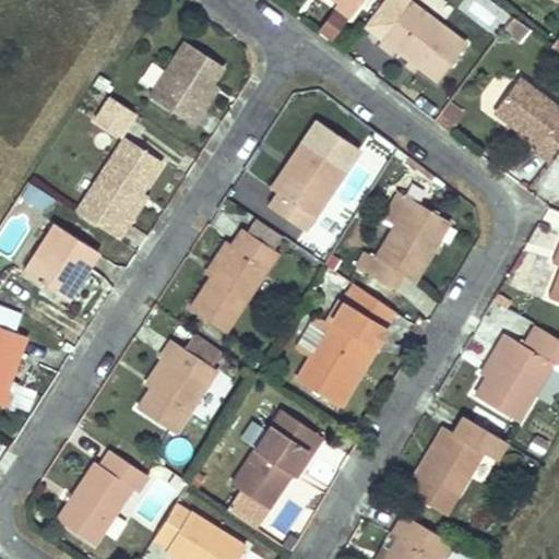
[(332,7),(348,19),(361,0),(331,0),(335,2),(332,7)]
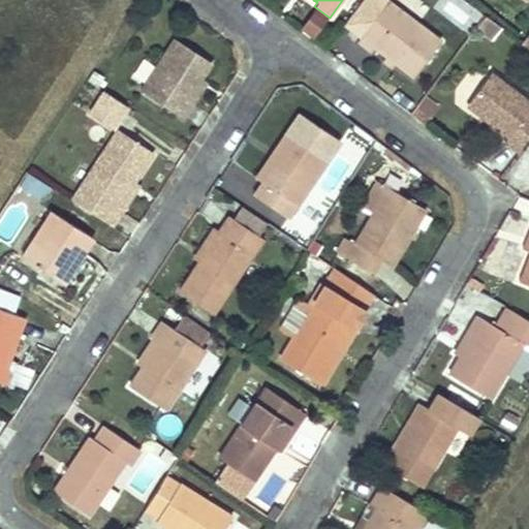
[(356,40),(372,53),(376,47),(390,57),(414,75),(441,40),(387,1),(356,40)]
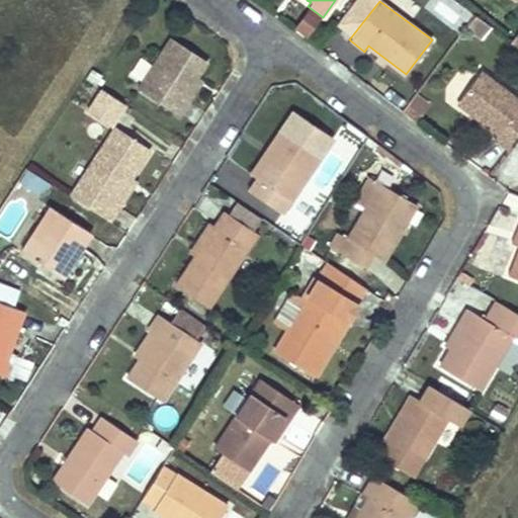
[(309,36),(320,15),(305,7),(292,28),(309,36)]
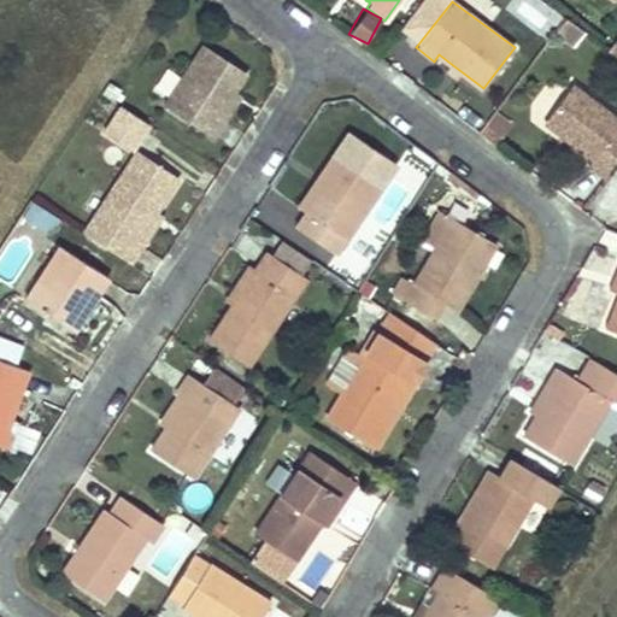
[(586,29),(566,16),(554,31),(574,45),(586,29)]
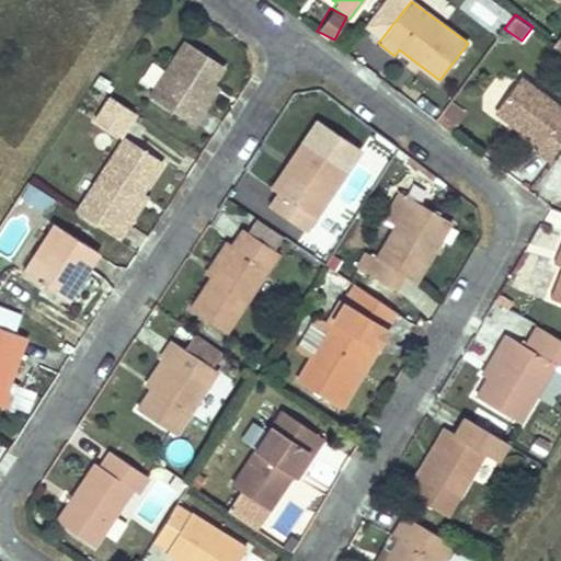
[(206,109),(199,103),(214,81),(222,67),(186,43),(151,95),(196,125),(206,109)]
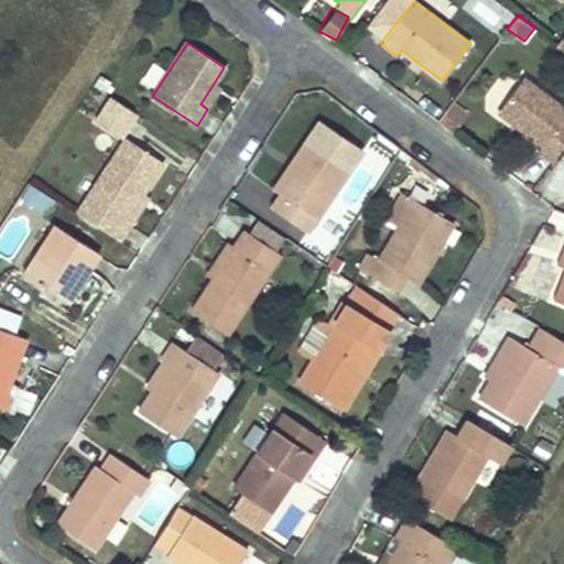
[(401,50),(397,56),(410,66),(415,61),(401,50)]
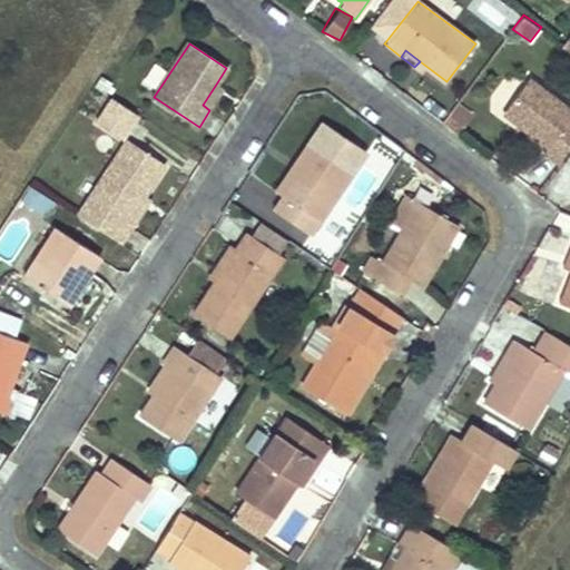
[(544,151),(559,163),(569,147),(569,108),(529,77),(505,108),(527,124),(523,127),(548,146),(544,151)]
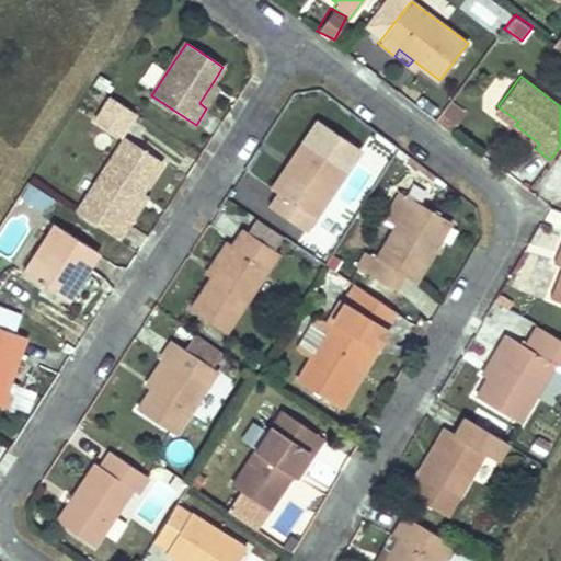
[(214,81),(199,103),(206,109),(220,87),(214,81)]
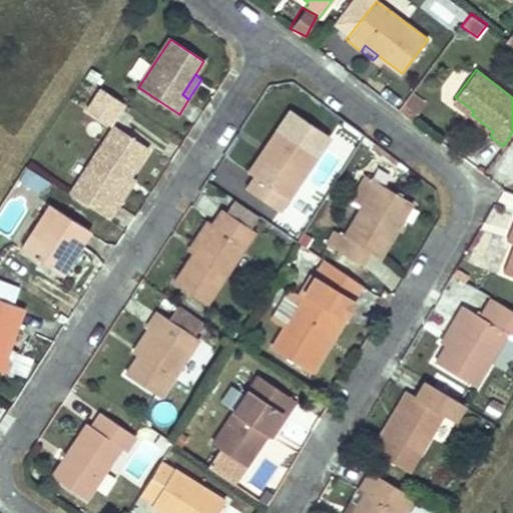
[(123,101),(101,87),(87,109),(108,123),(123,101)]
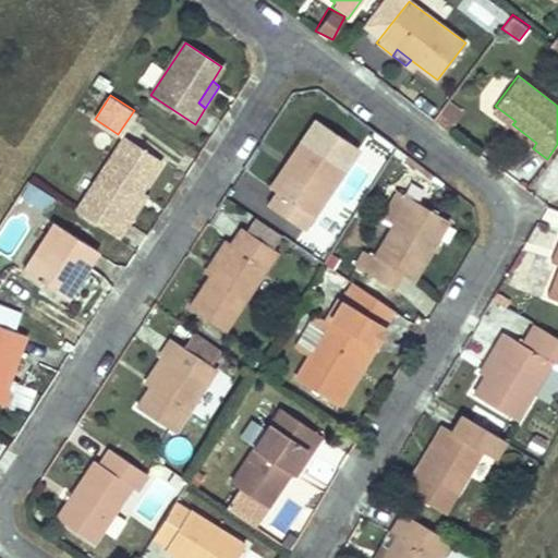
[(495,106),(492,110),(512,124),(516,121),(495,106)]
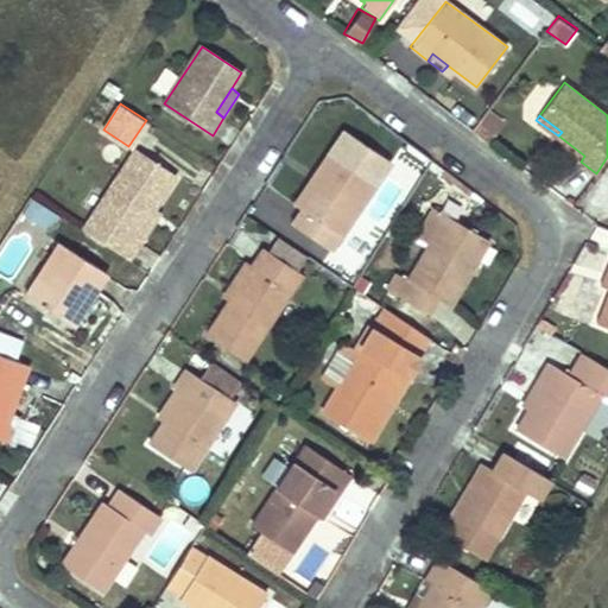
[(479,121),(473,131),(488,143),(496,133),(479,121)]
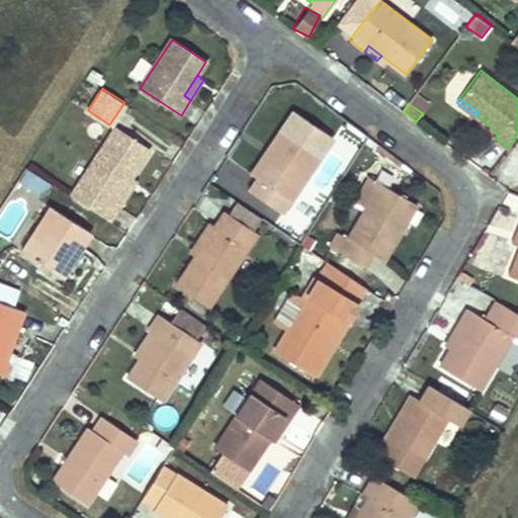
[(282,212),(321,156),(334,137),(292,109),(280,128),(269,145),(276,149),(257,177),(249,190),(282,212)]
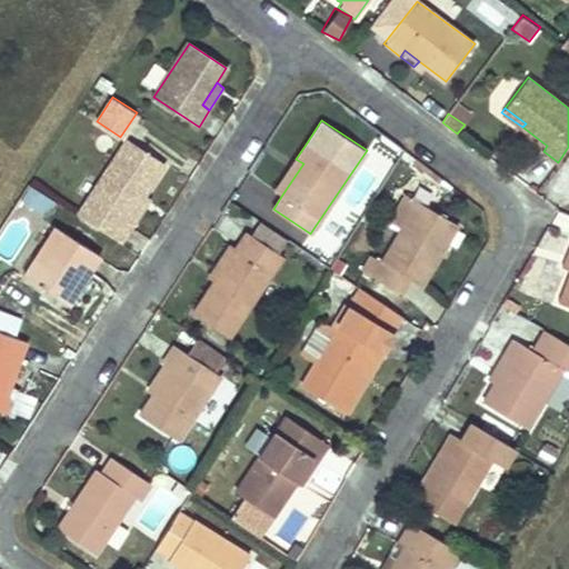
[(125,137),(77,213),(121,242),(131,226),(125,221),(142,192),(162,161),(125,137)]
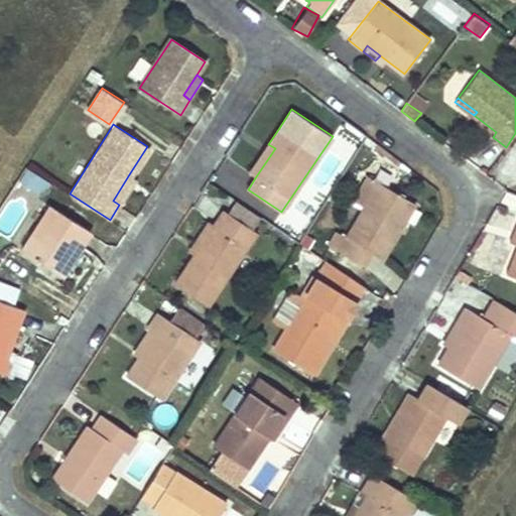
[(268,144),(250,172),(256,176),(275,148),(268,144)]
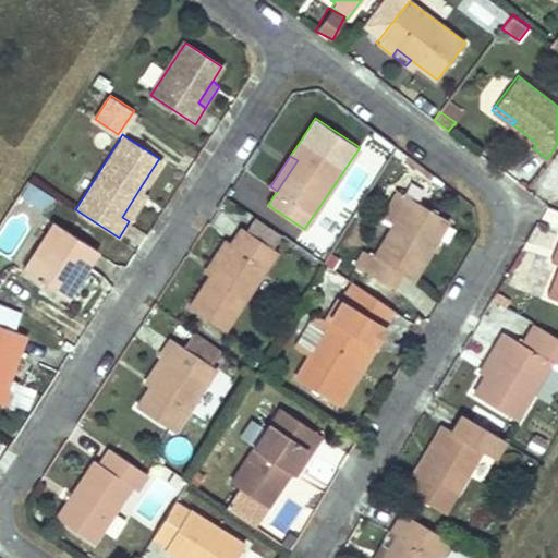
[(28,181),(21,195),(48,209),(56,195),(28,181)]
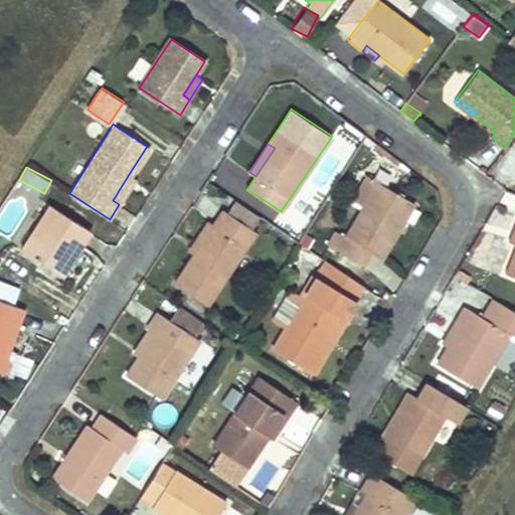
[(129,174),(113,200),(119,204),(136,179),(129,174)]
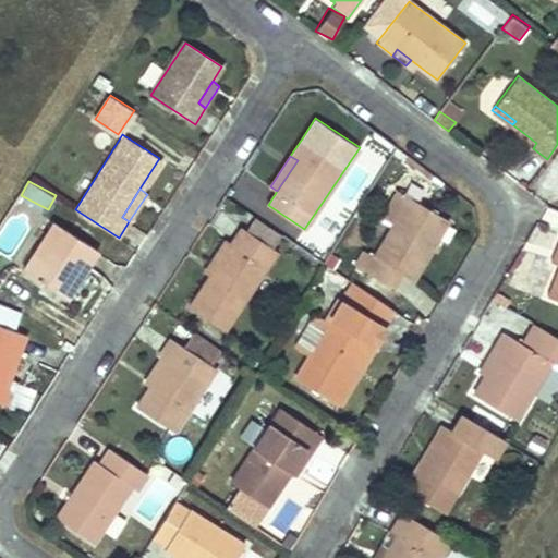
[(384,217),(395,222),(411,196),(400,190),(384,217)]
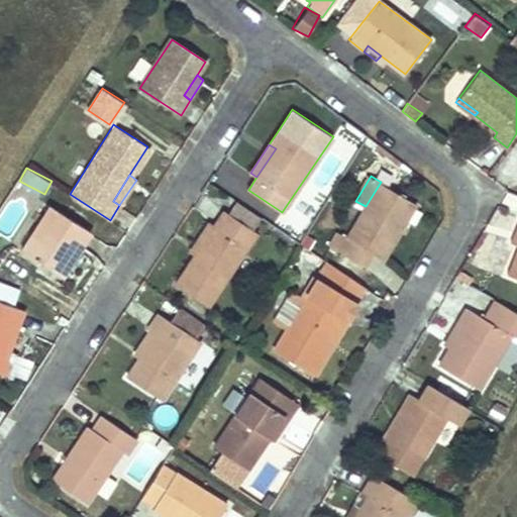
[(381,182),(366,206),(346,237),(337,232),(329,244),(367,267),(374,253),(385,261),(418,204),(381,182)]
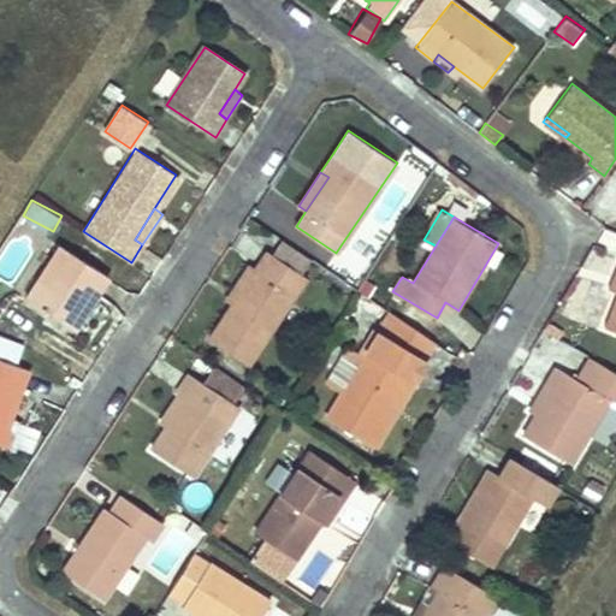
[(270,253),(304,276),(315,261),(280,237),(270,253)]
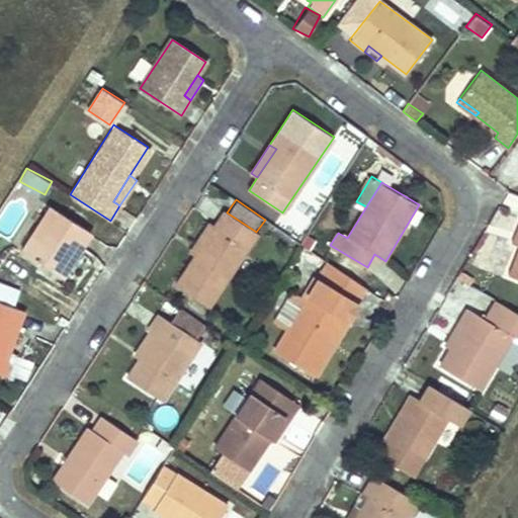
[(52,269),(56,272),(74,243),(80,247),(90,232),(50,205),(22,250),(52,269)]
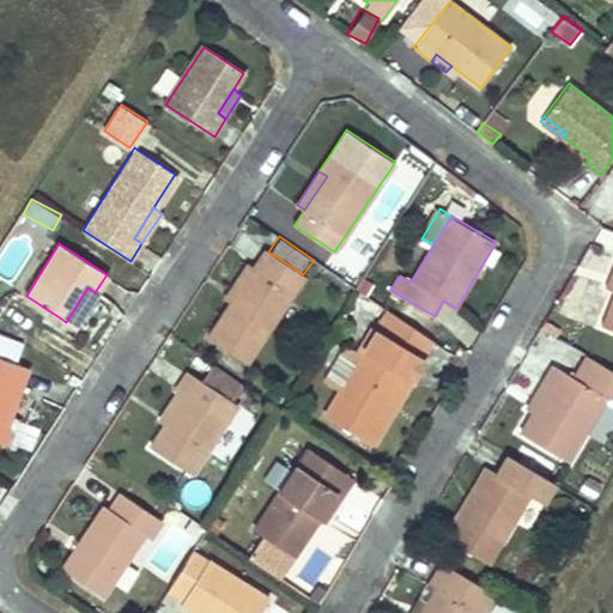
[(254,268),(231,302),(208,335),(248,363),(305,275),(303,274),(268,252),(266,250),(254,268)]
